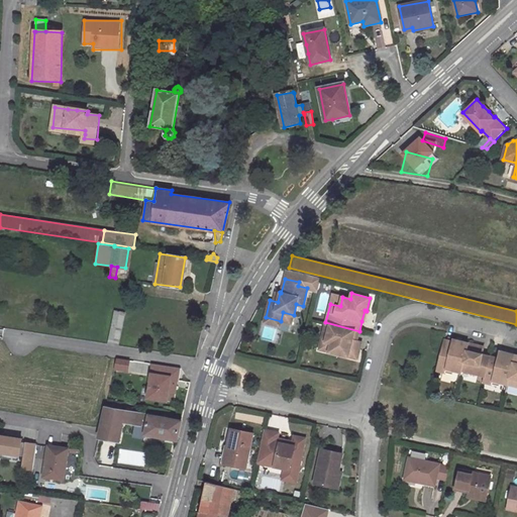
[(342,297),(332,294),(330,304),(340,306),(342,297)]
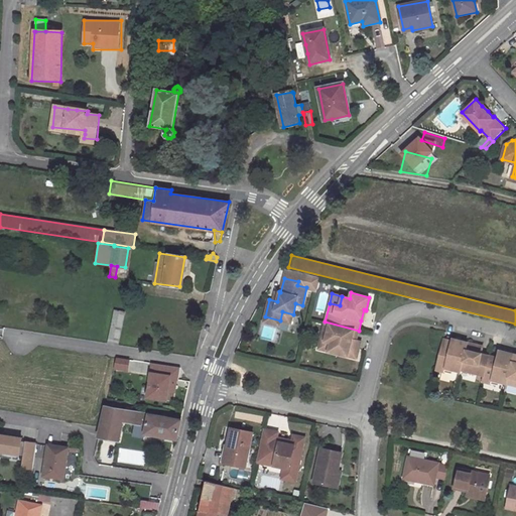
[(113,311),(107,343),(117,345),(123,312),(113,311)]
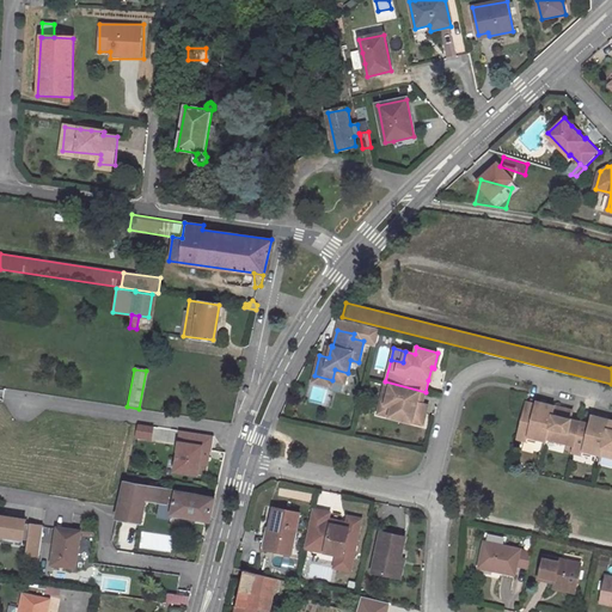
[(348,373),(335,369),(332,380),(346,383),(348,373)]
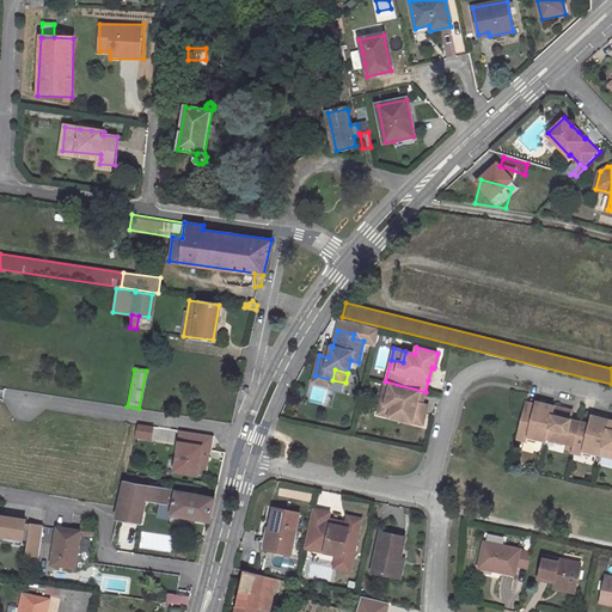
[(332,380),(314,375),(312,381),(331,386),(332,380)]
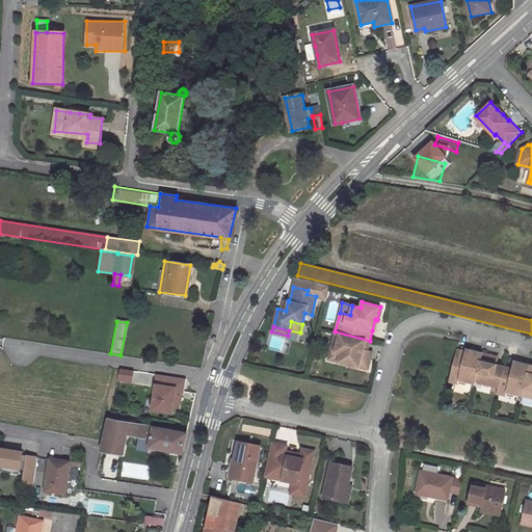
[(370,341),(335,331),(330,350),(340,353),(338,362),(368,369),(370,360),(365,358),(367,350),(370,341)]
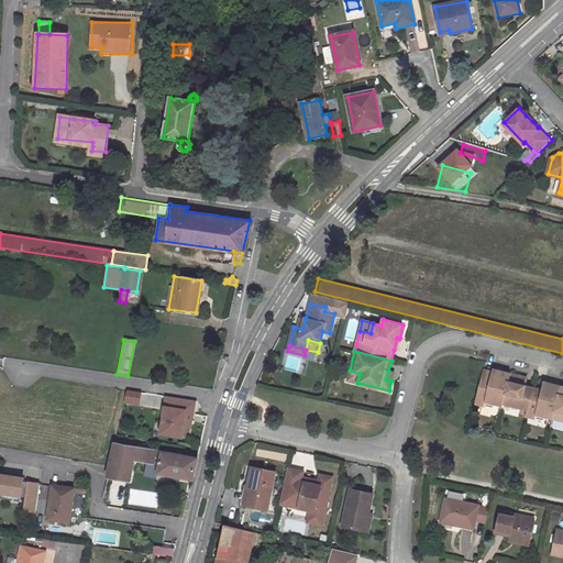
[(285,368),(298,371),(301,357),(288,355),(285,368)]
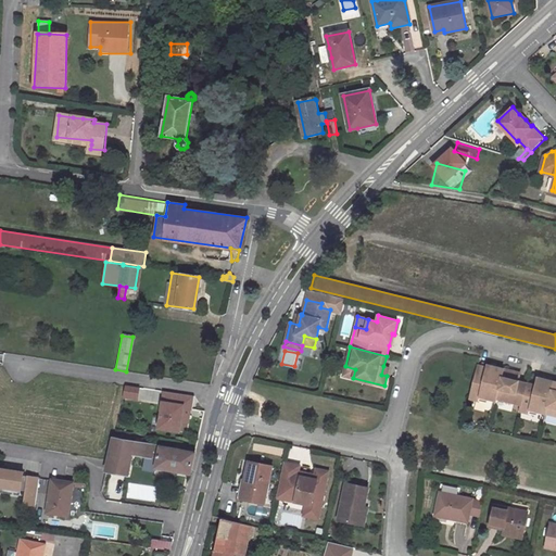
[(485,373),(477,370),(470,399),(479,401),(480,396),(488,399),(496,401),(496,399),(504,369),(488,365),(485,373)]
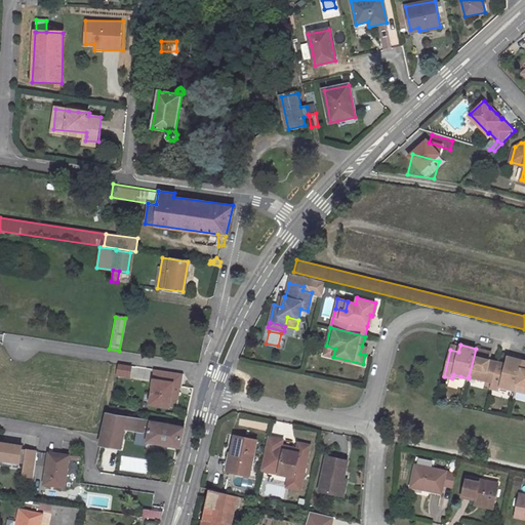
[(335,349),(326,346),(324,355),(333,357),(335,349)]
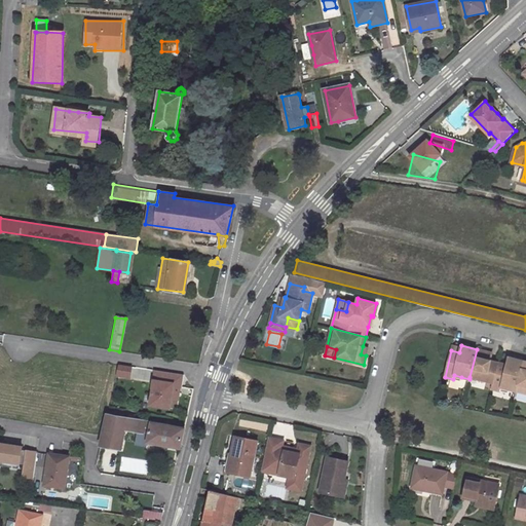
[(492,353),(477,349),(470,377),(493,383),(498,363),(490,361),(492,353)]
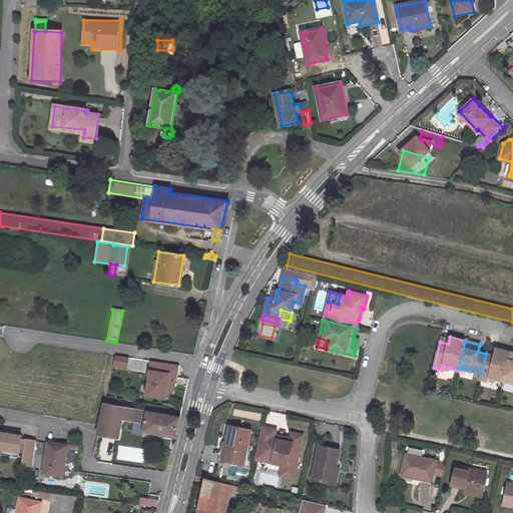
[(494,356),(486,354),(481,374),(480,380),(488,382),(489,378),(497,380),(504,382),(511,353),(496,349),(494,356)]
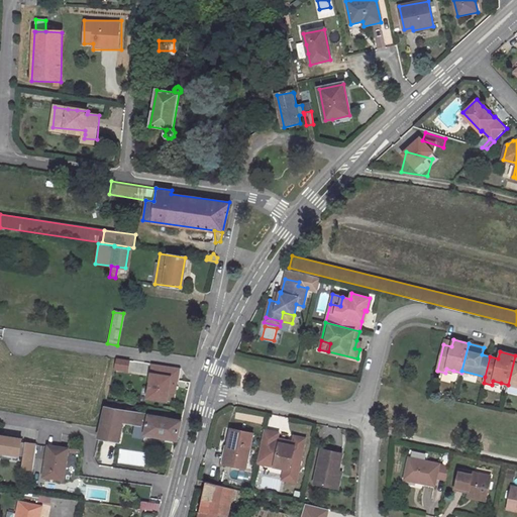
[(516,355),(515,355),(508,385),(516,387),(516,355)]
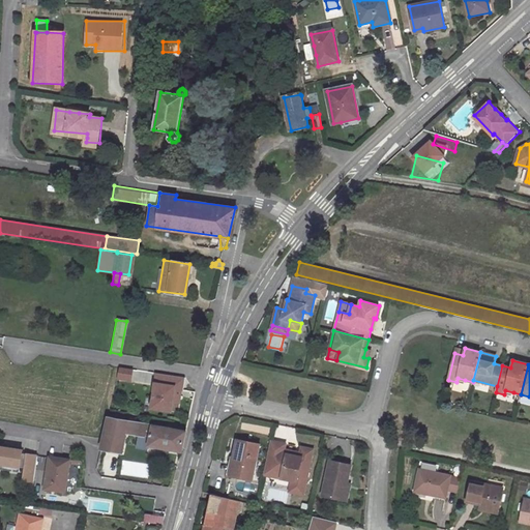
[(134,381),(135,370),(120,367),(118,379),(134,381)]
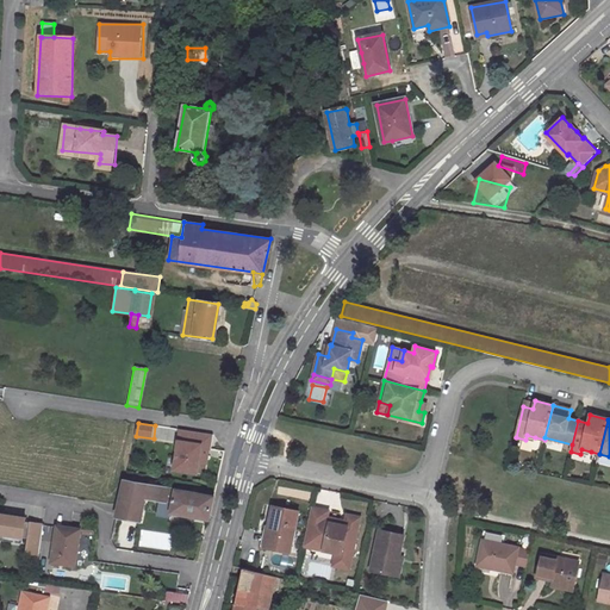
[(173,471),(200,477),(203,464),(209,465),(215,436),(182,429),(173,471)]
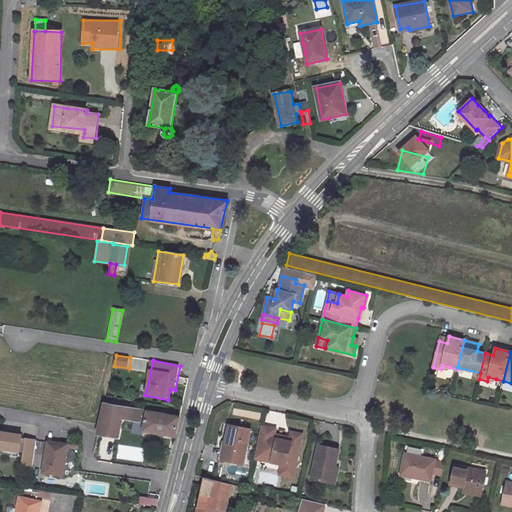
[(123,406),(103,403),(98,423),(96,433),(117,437),(121,417),(135,420),(138,409),(128,407),(123,406)]
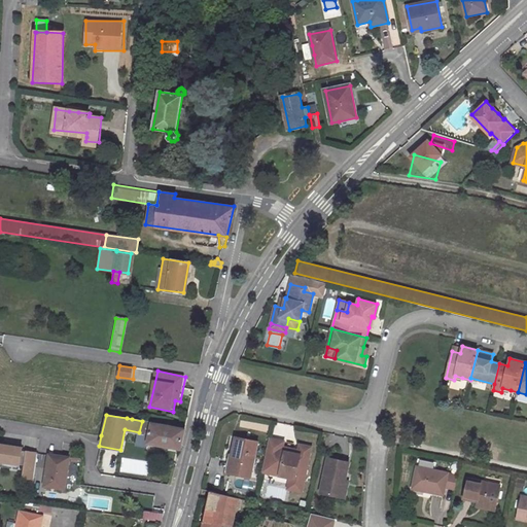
[(142,421),(139,432),(147,434),(150,422),(142,421)]
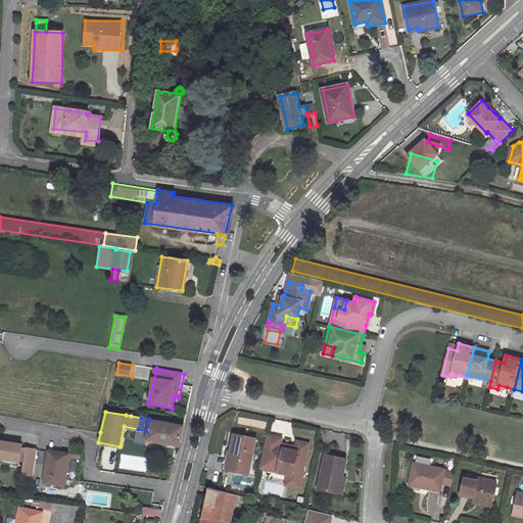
[(145,439),(178,445),(183,425),(149,419),(146,431),(145,439)]
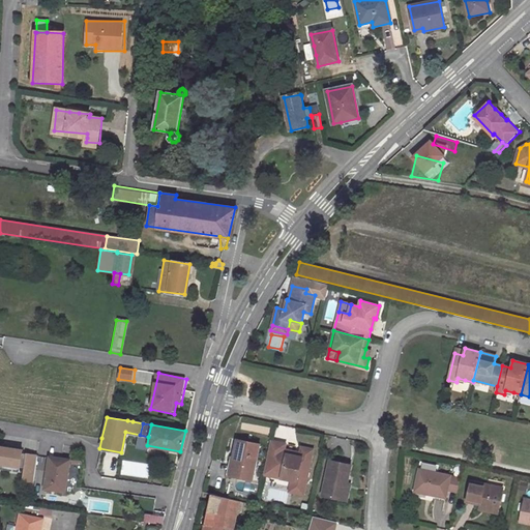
[(251,479),(258,444),(237,440),(233,460),(235,460),(231,475),(251,479)]
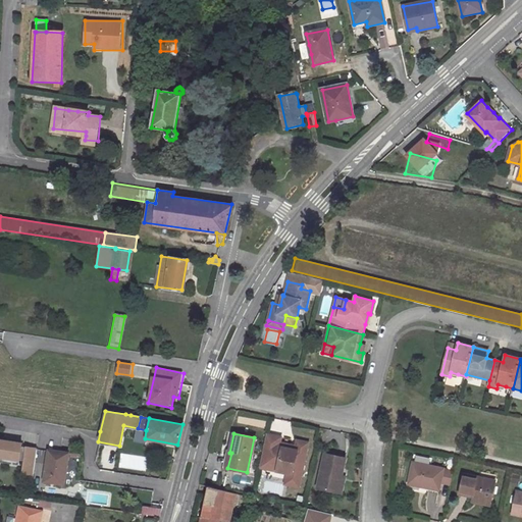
[(280,436),(266,433),(259,467),(286,472),(291,473),(290,476),(300,478),(307,441),(296,439),(295,446),(295,449),(290,448),(290,445),(279,441),(280,436)]
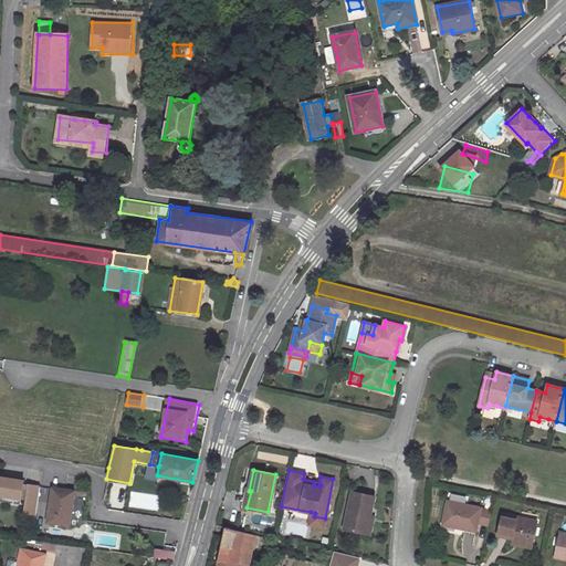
[(38,516),(42,483),(0,477),(0,498),(27,501),(24,515),(38,516)]
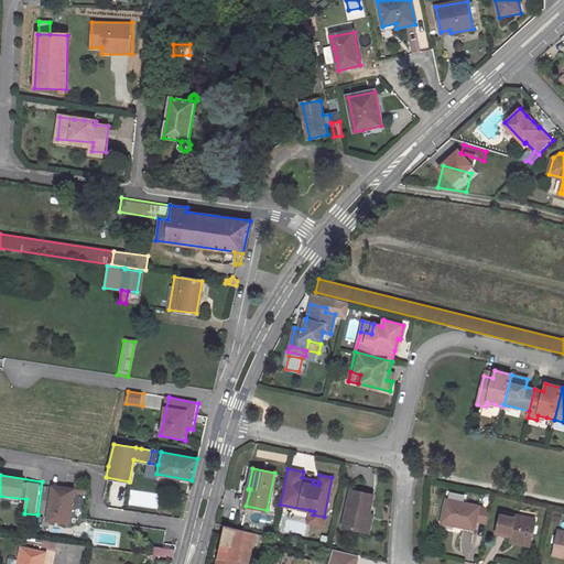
[(68,523),(74,489),(52,486),(46,520),(68,523)]
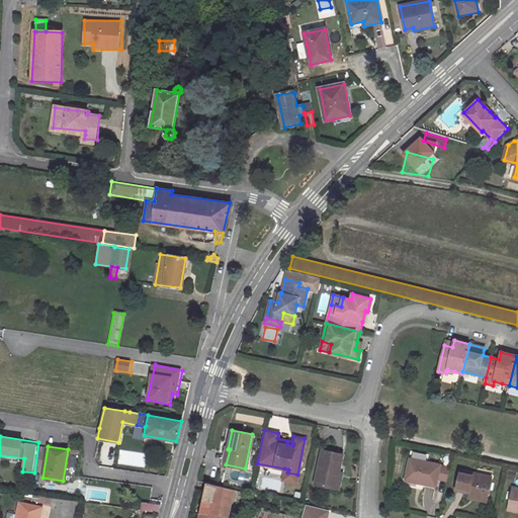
[(224,448),(220,463),(226,464),(230,449),(228,449),(224,448)]
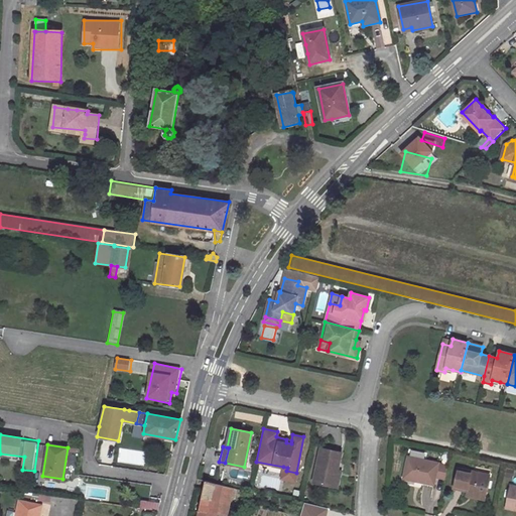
[(320,448),(313,483),(334,487),(335,487),(338,470),(341,453),(320,448)]
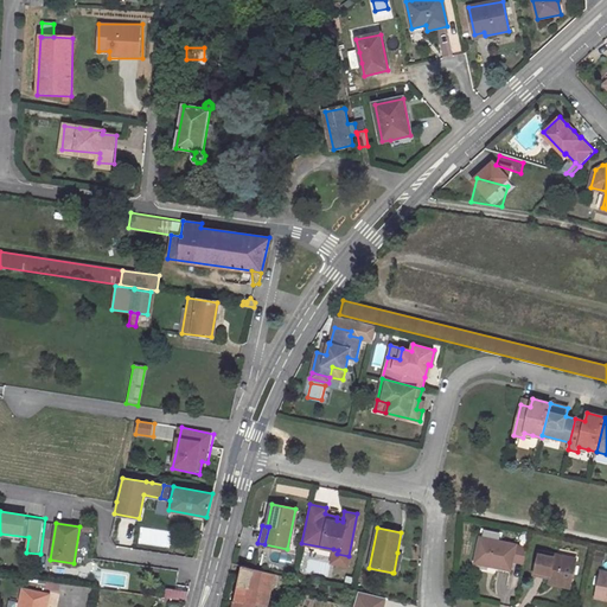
[(516,545),(499,542),(502,535),(484,531),(483,538),(481,537),(475,562),(511,570),(512,562),(524,564),(526,548),(516,547),(516,545)]
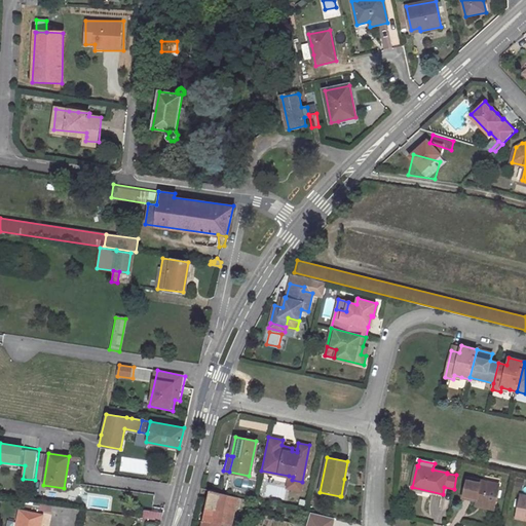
[(300,491),(302,482),(292,480),(293,477),(289,476),(286,488),(300,491)]
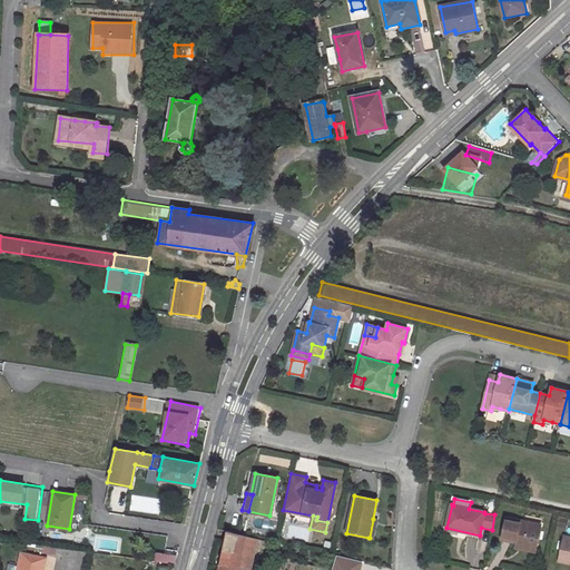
[(501,540),(537,548),(541,524),(505,518),(501,540)]
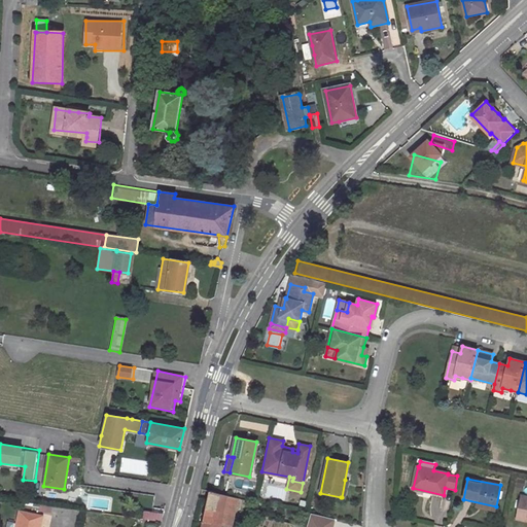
[(210,491),(201,526),(219,526),(220,524),(231,526),(238,497),(210,491)]
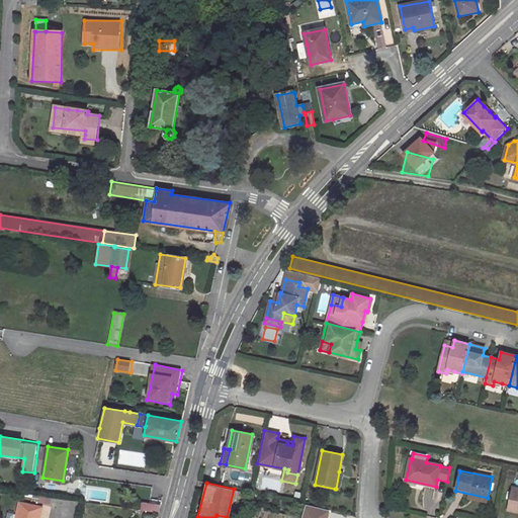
[(517,489),(513,488),(508,511),(517,512),(517,489)]
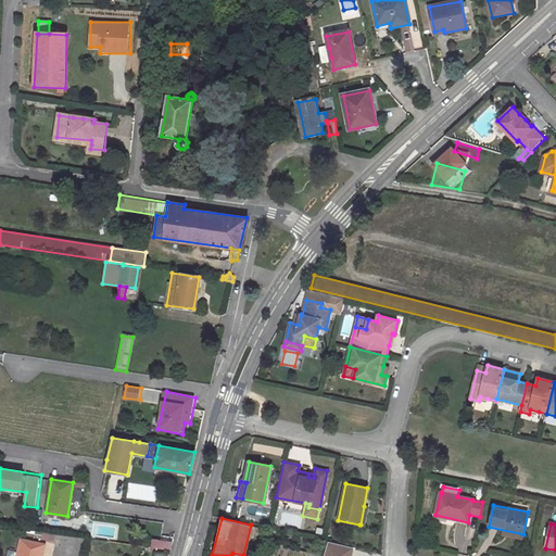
[(109,527),(91,525),(88,539),(106,542),(109,527)]
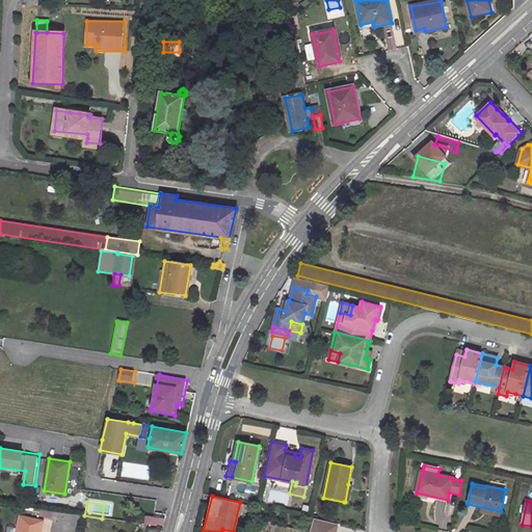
[(163,519),(143,515),(142,524),(161,527),(163,519)]
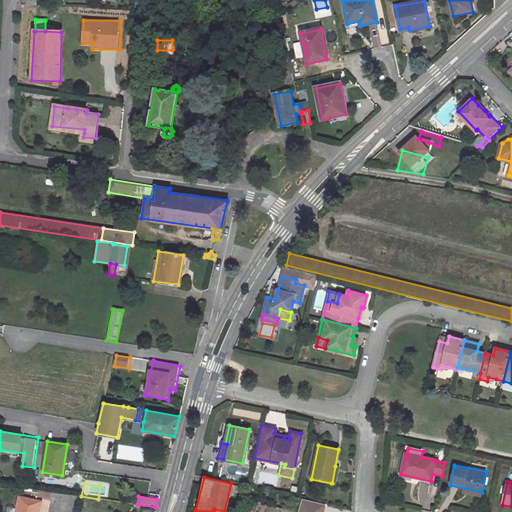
[(18,497),(15,511),(38,511),(41,501),(18,497)]
